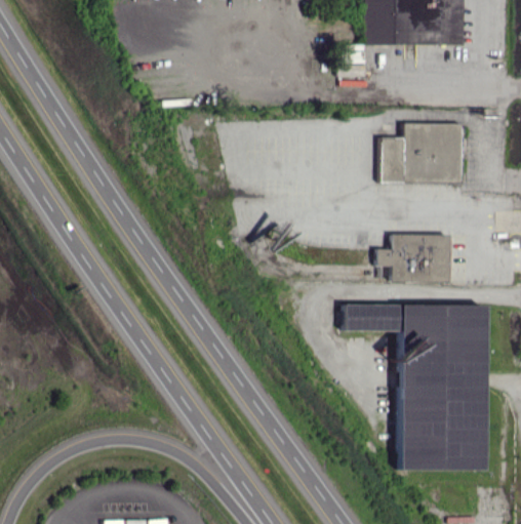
[(464,44),(463,0),(365,0),(365,45),(464,44)]
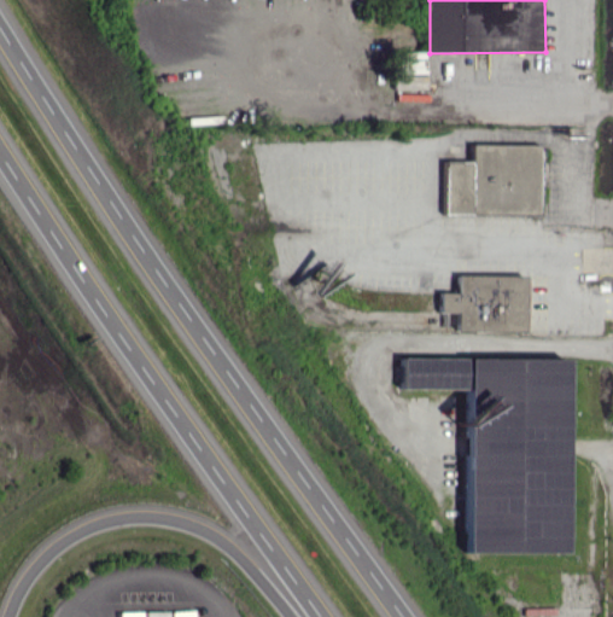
[(448,162),(448,214),(544,215),(544,146),(474,145),(474,162),(448,162)]
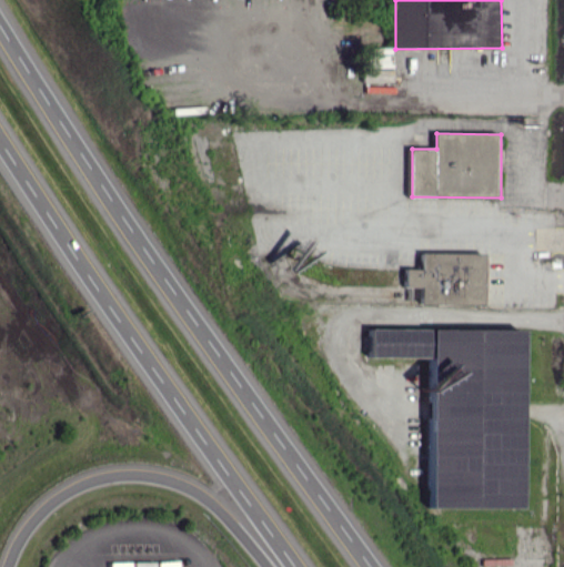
[(424,305),(487,305),(487,253),(424,253),(424,270),(409,270),(409,287),(424,287),(424,305)]
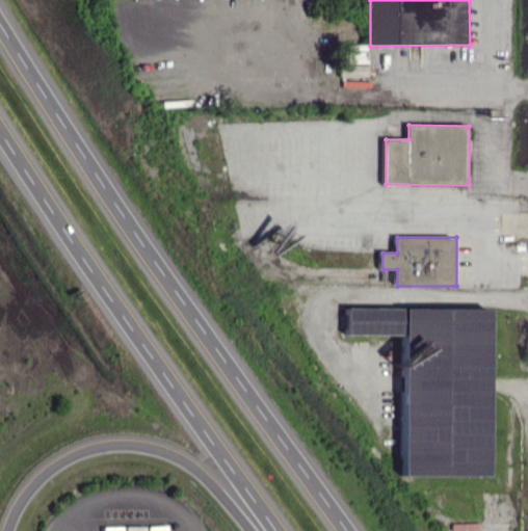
[(350,335),(405,336),(405,309),(350,309),(350,335)]
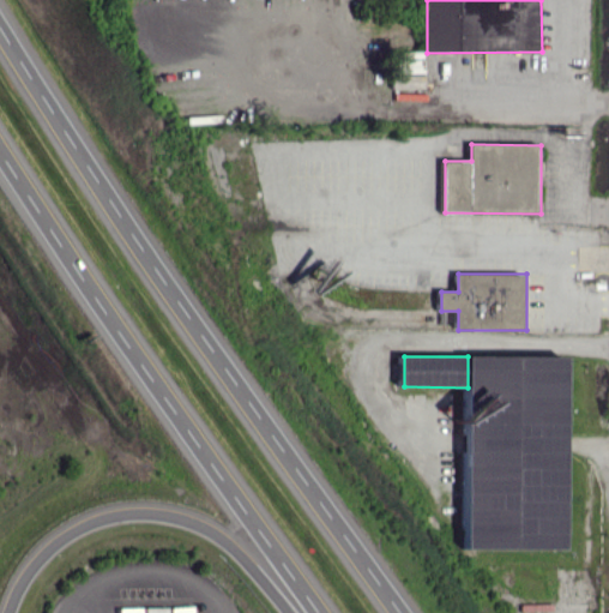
[(566,551),(568,356),(469,356),(468,421),(469,421),(468,550),(566,551)]
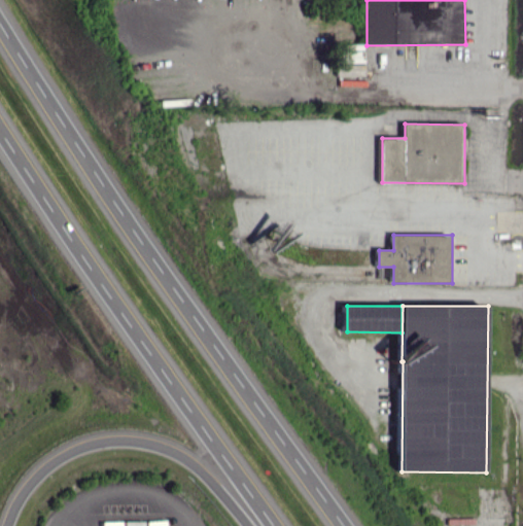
All buildings are outlined.
